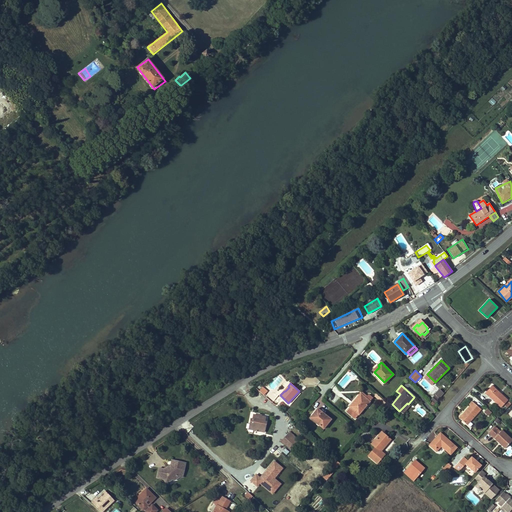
[(485,393),(501,408),(507,400),(492,386),(485,393)]
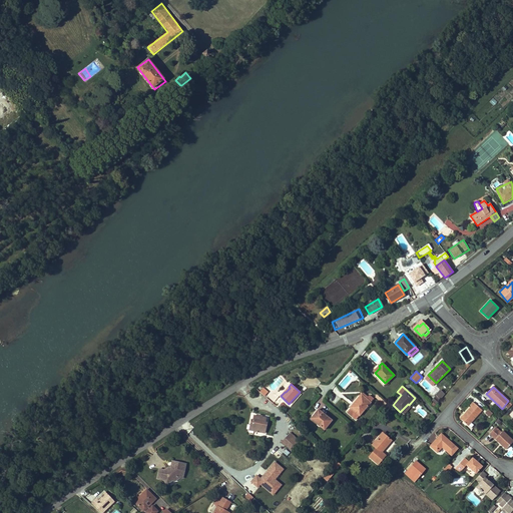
[(266,396),(269,392),(263,388),(260,392),(266,396)]
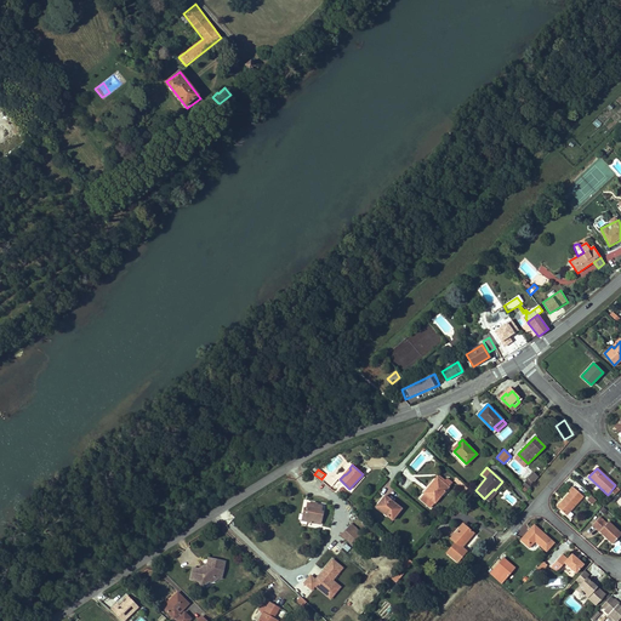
[(528,478),(533,483),(537,478),(533,473),(528,478)]
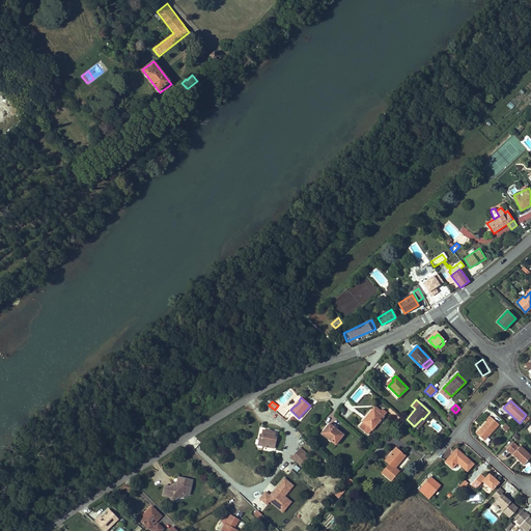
[(368,435),(387,413),(383,410),(381,412),(379,415),(372,410),(359,426),(368,435)]
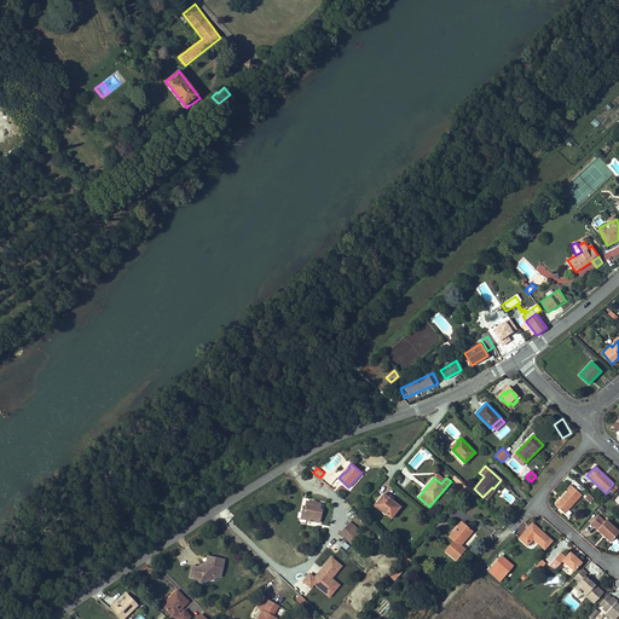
[(567,490),(568,491),(561,498),(563,501),(556,507),(565,514),(582,496),(571,486),(567,490)]
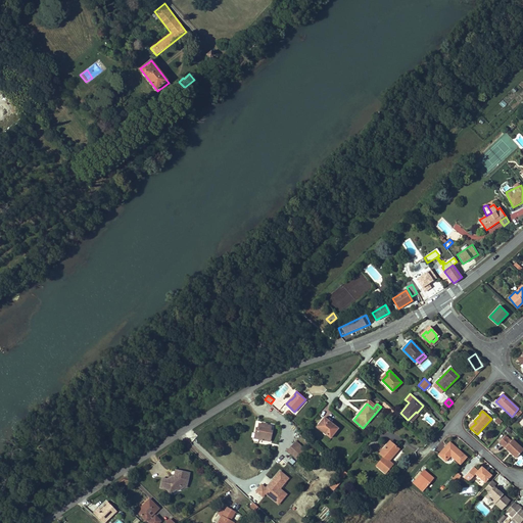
[(411,423),(419,414),(417,413),(416,412),(408,420),(411,423)]
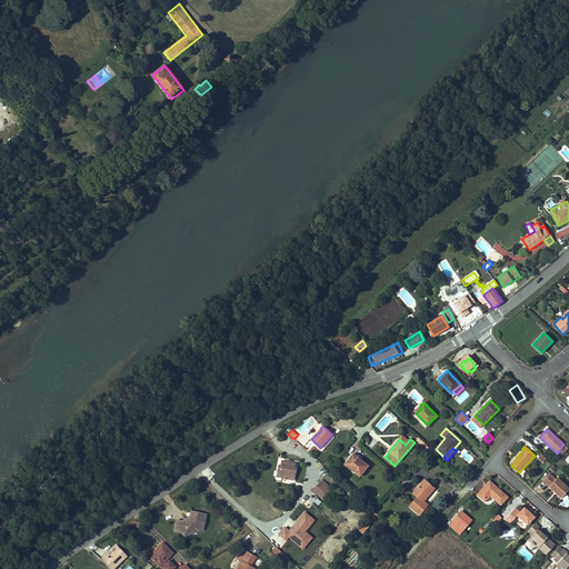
[(359,477),(368,466),(352,455),(345,465),(359,477)]
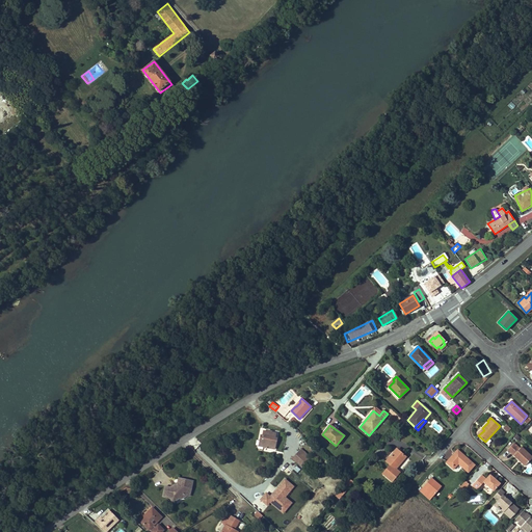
[(275,444),(277,439),(275,437),(275,433),(271,432),(271,431),(268,430),(267,431),(263,431),(262,435),(260,435),(259,441),(264,442),(263,447),(265,447),(266,449),(268,448),(270,448),(271,443),(275,444)]
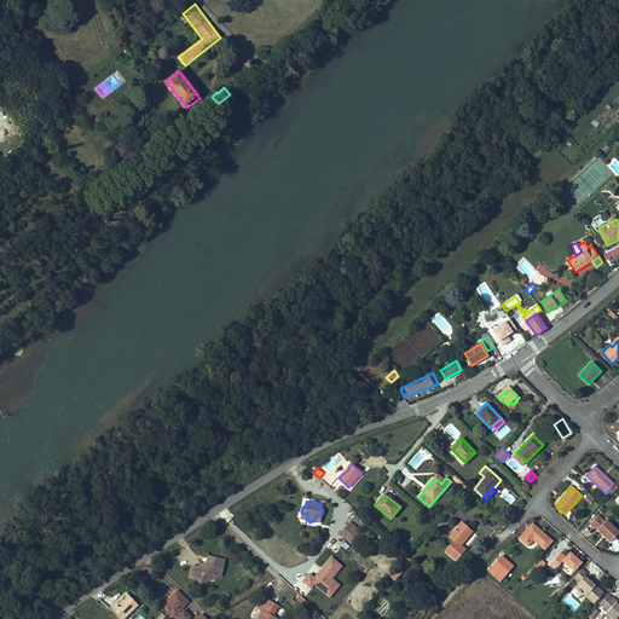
[(599,516),(591,524),(611,543),(618,533),(618,532),(607,521),(605,522),(599,516)]
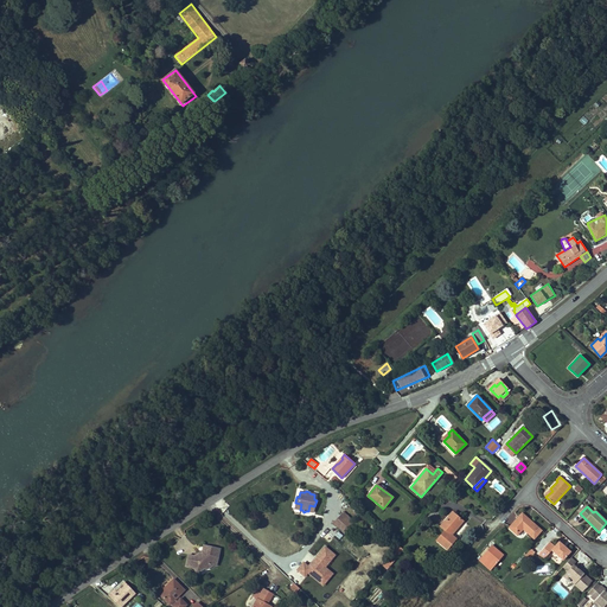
[(355,522),(344,512),(342,515),(352,524),(355,523),(355,522)]
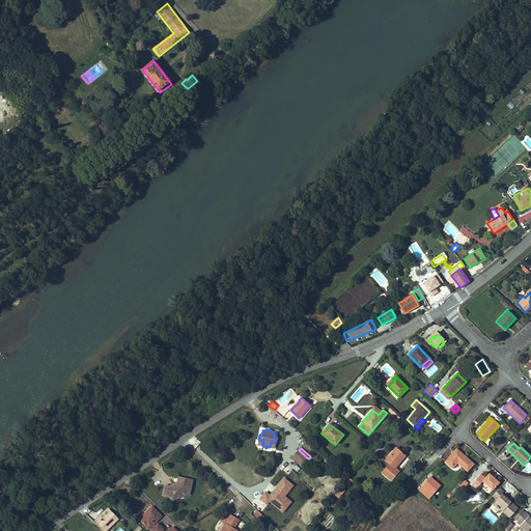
[(395,468),(404,456),(395,448),(385,460),(389,464),(382,473),(391,480),(398,471),(395,468)]
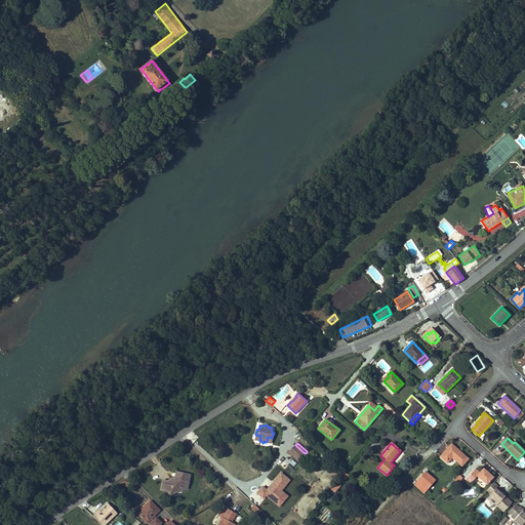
[(458,452),(459,451),(450,443),(449,445),(458,452)]
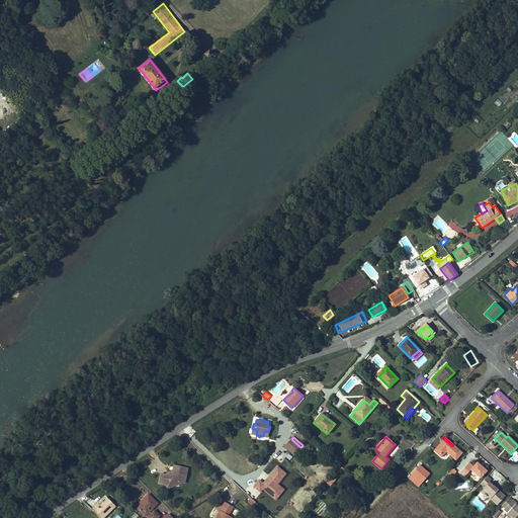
[(294,455),(300,447),(291,439),(284,446),(294,455)]
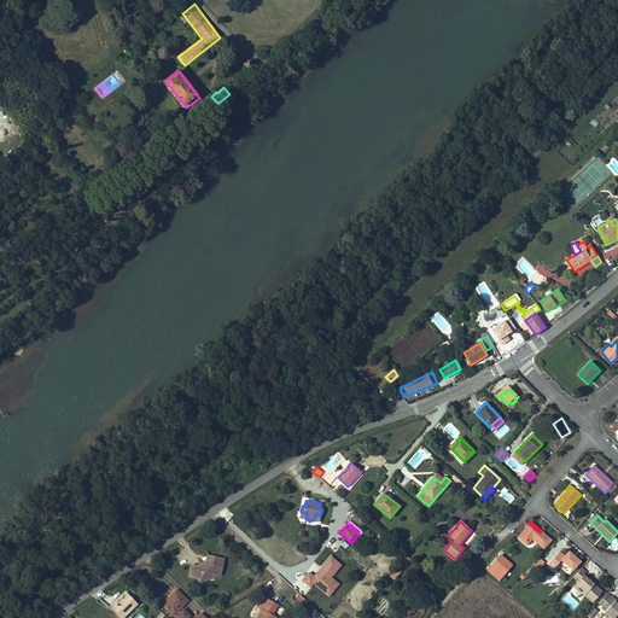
[(543,548),(551,540),(541,531),(540,532),(529,524),(519,535),(524,540),(528,540),(530,537),(531,538),(543,548)]
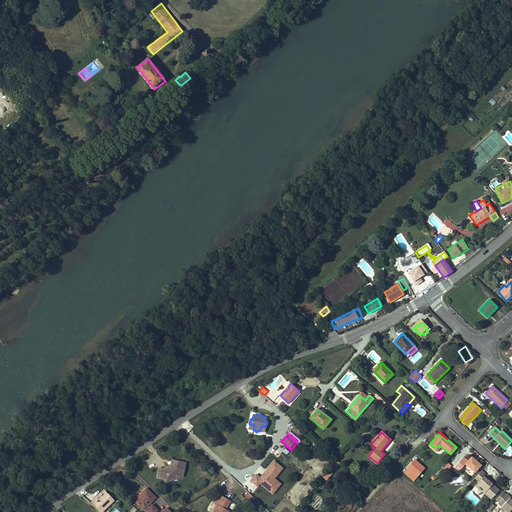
[(294,453),(302,444),(299,441),(297,442),(291,450),(294,453)]
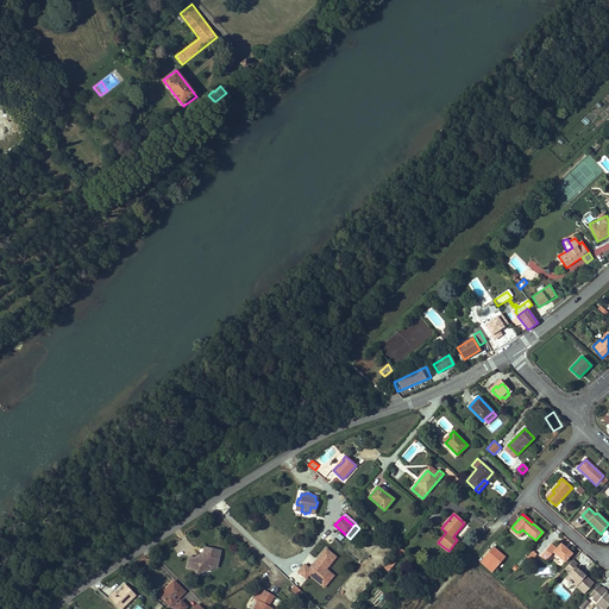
[(556,547),(551,544),(540,556),(541,558),(545,553),(548,557),(553,552),(564,562),(571,553),(560,542),(556,547)]
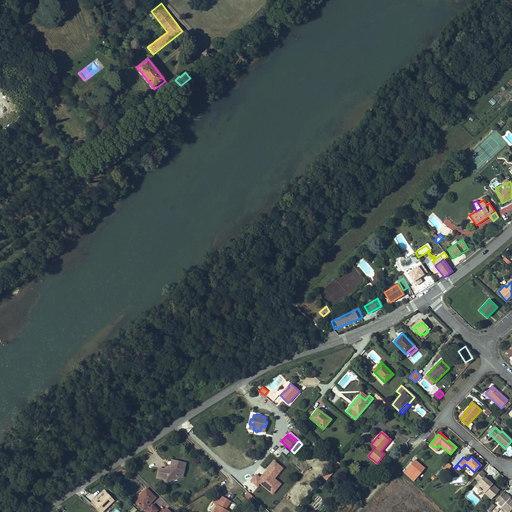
[(182,477),(186,463),(180,462),(176,461),(172,460),(171,465),(172,466),(169,468),(168,467),(165,469),(164,469),(159,468),(157,477),(163,479),(166,483),(173,479),(173,478),(176,476),(180,477),(182,477)]
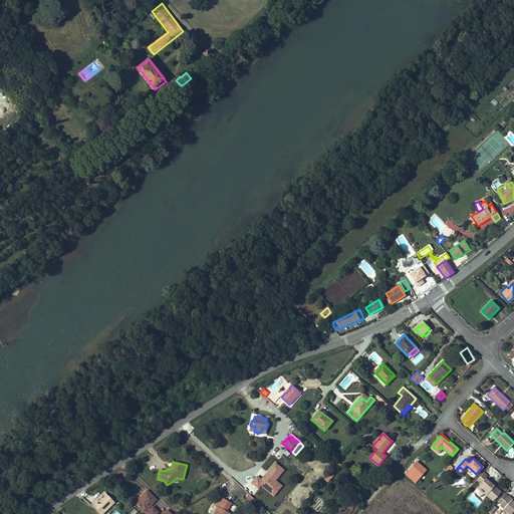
[(275,462),(261,479),(257,475),(250,483),(258,489),(261,486),(274,497),(283,485),(276,480),(284,470),(275,462)]
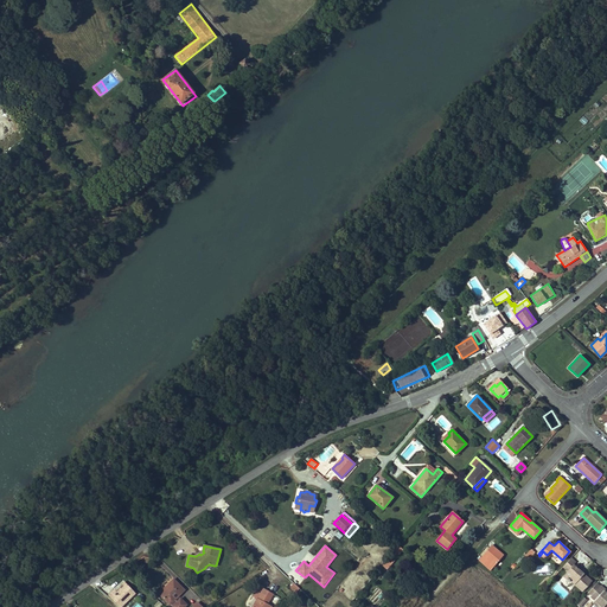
[(490,563),(493,560),(486,554),(483,557),(490,563)]
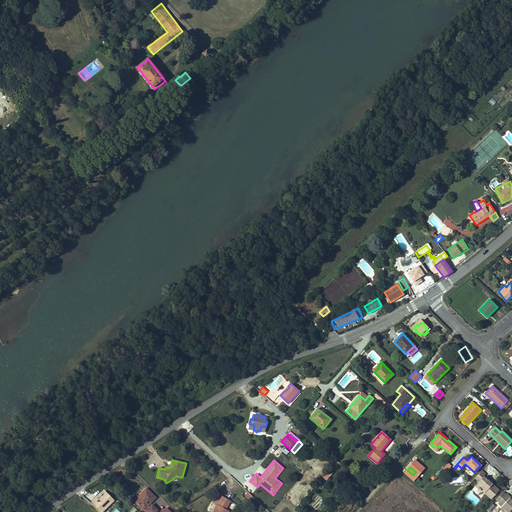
[(330,470),(323,477),(326,480),(333,473),(330,470)]
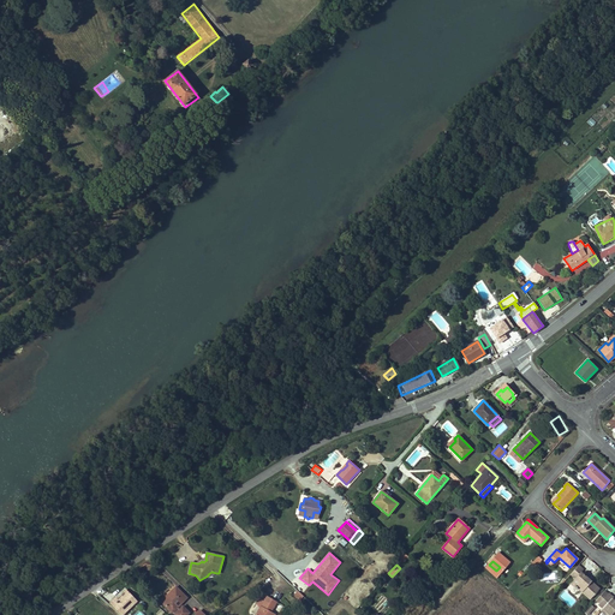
[(581,572),(584,569),(578,565),(572,573),(577,578),(575,579),(579,583),(575,586),(578,589),(580,586),(592,597),(601,589),(581,572)]
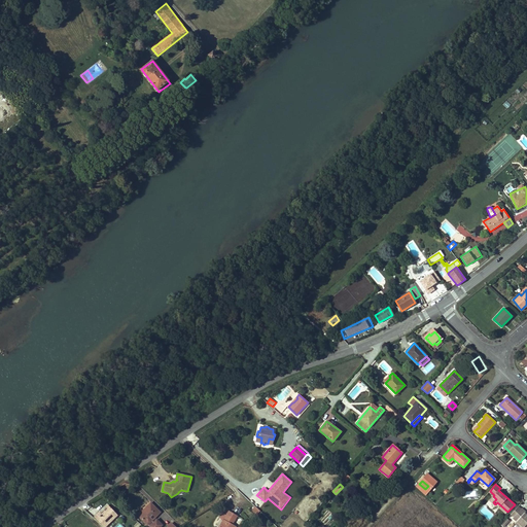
[(152,521),(161,513),(150,502),(138,516),(147,525),(148,524),(150,526),(160,526),(163,525),(156,520),(153,523),(152,521)]
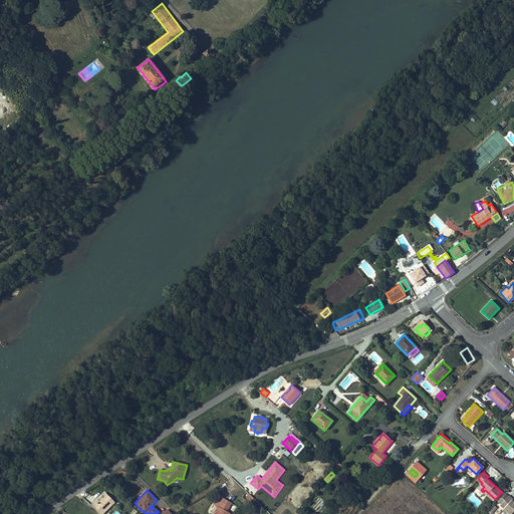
[(101,501),(107,495),(105,493),(97,501),(98,502),(100,500),(101,501)]
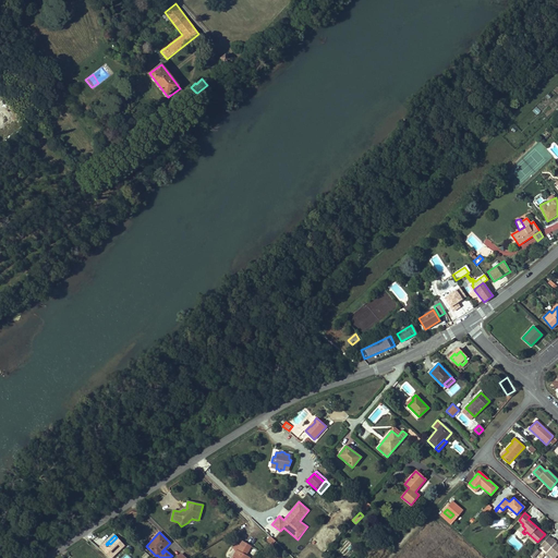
[(110,557),(124,546),(117,537),(110,544),(109,543),(107,545),(106,544),(105,543),(100,547),(110,557)]
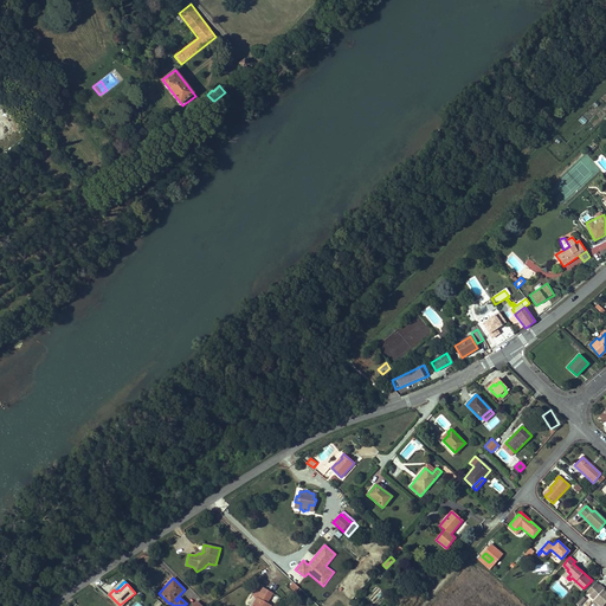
[(594,599),(601,605),(605,605),(605,592),(603,590),(605,588),(600,585),(590,595),(594,599)]
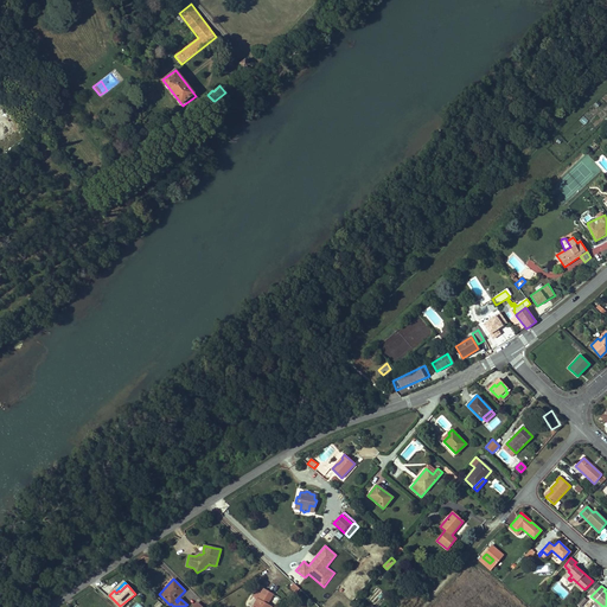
[(259,599),(264,589),(259,587),(253,596),(257,599),(259,599)]
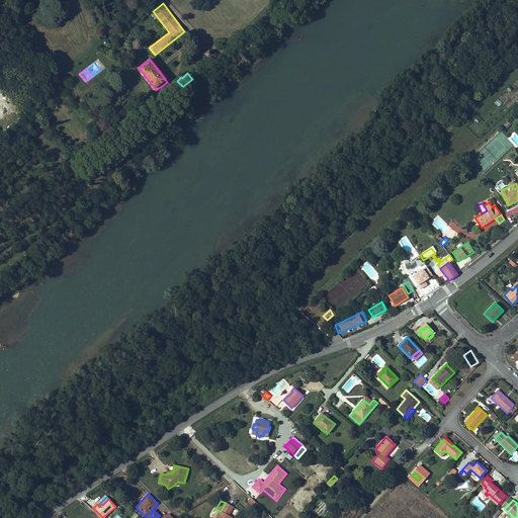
[(231,517),(232,517),(228,516),(233,507),(226,503),(221,511),(220,511),(217,517),(218,517),(231,517)]
